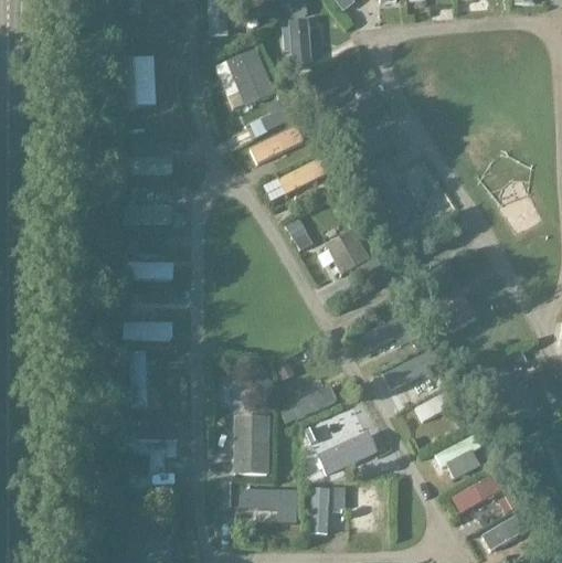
[(476,0),(473,1),(477,14),(496,8),(492,0),(476,0)]
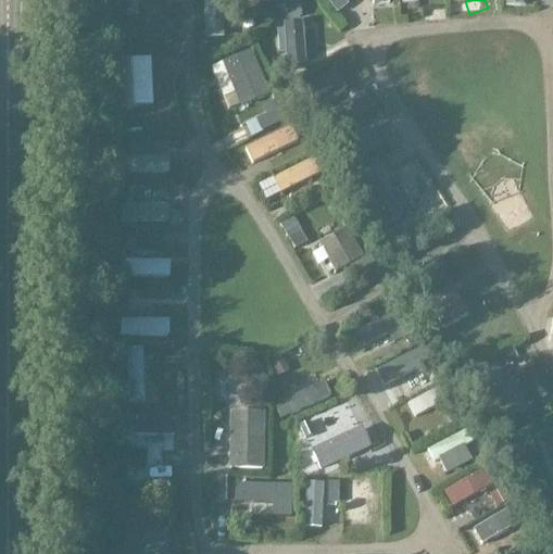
[(255,37),(236,39),(238,61),(259,59),(255,37)]
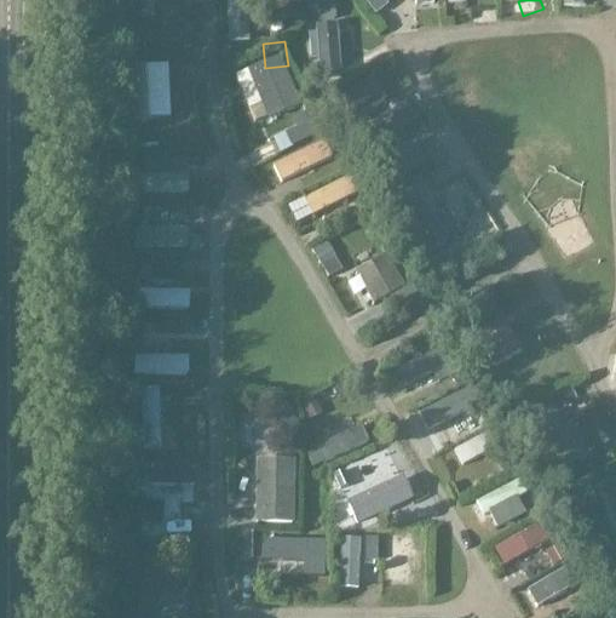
[(340,172),(301,193),(312,211),(350,190),(340,172)]
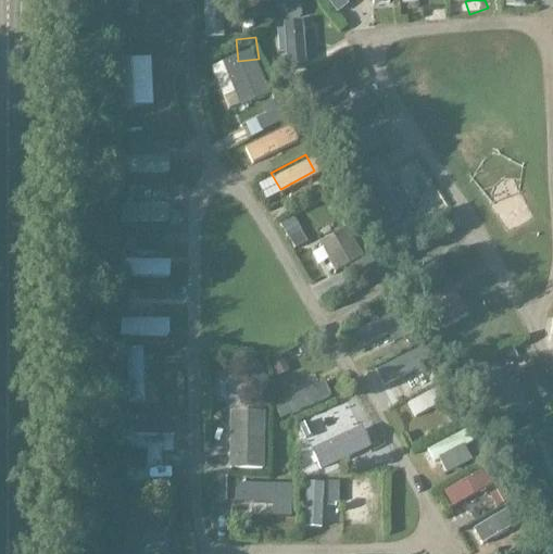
[(508,156),(475,175),(512,241),(545,223),(508,156)]
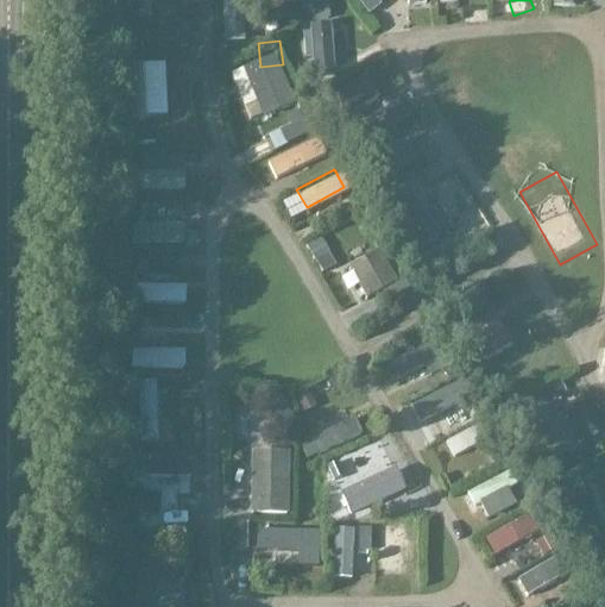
[(183,327),(183,305),(149,305),(149,327),(183,327)]
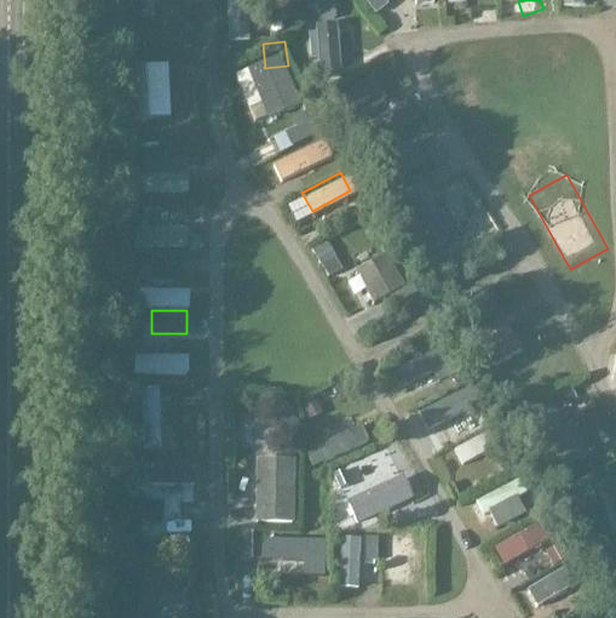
[(483,320),(498,349),(517,341),(502,310),(483,320)]
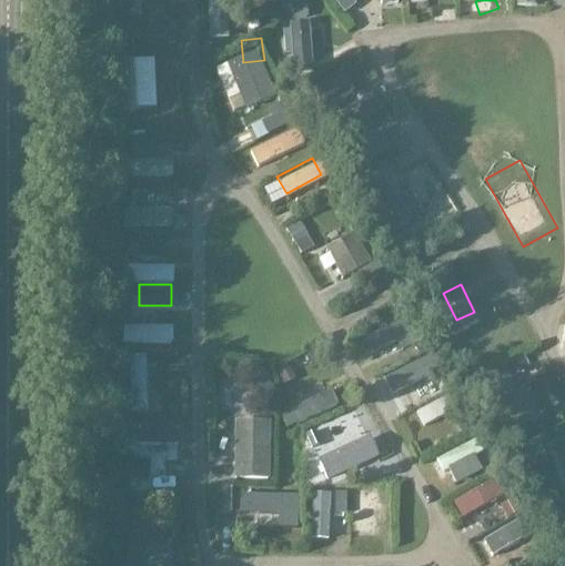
[(135,396),(171,396),(171,382),(135,381),(135,396)]
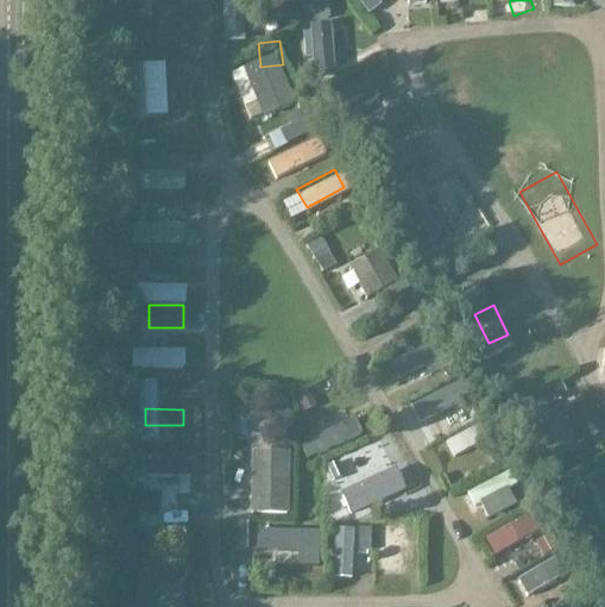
[(457,458),(479,446),(470,427),(447,439),(457,458)]
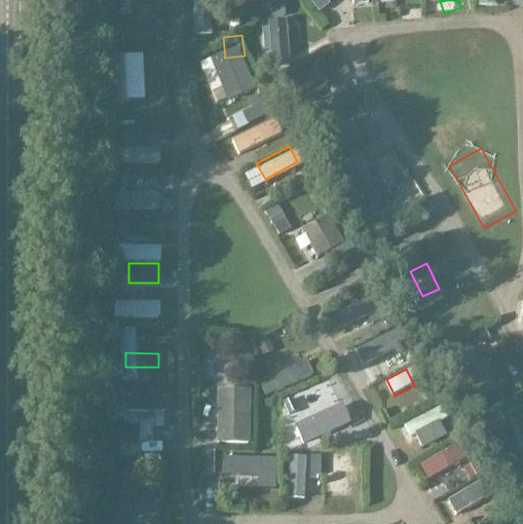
[(250,443),(251,386),(221,386),(220,443),(250,443)]
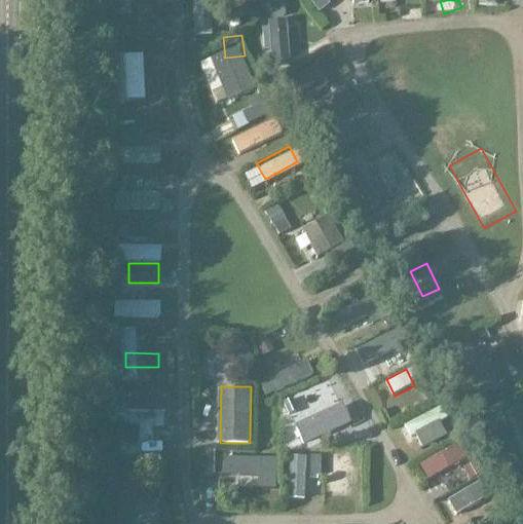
[(128,414),(141,412),(138,393),(125,395),(128,414)]
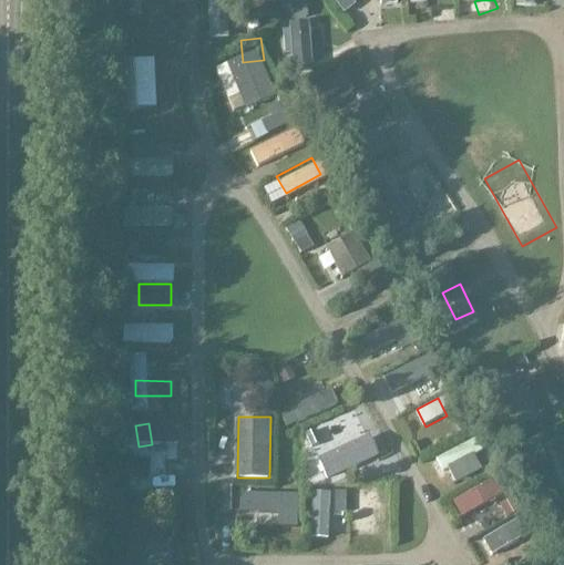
[(147,480),(147,462),(129,462),(129,480),(147,480)]
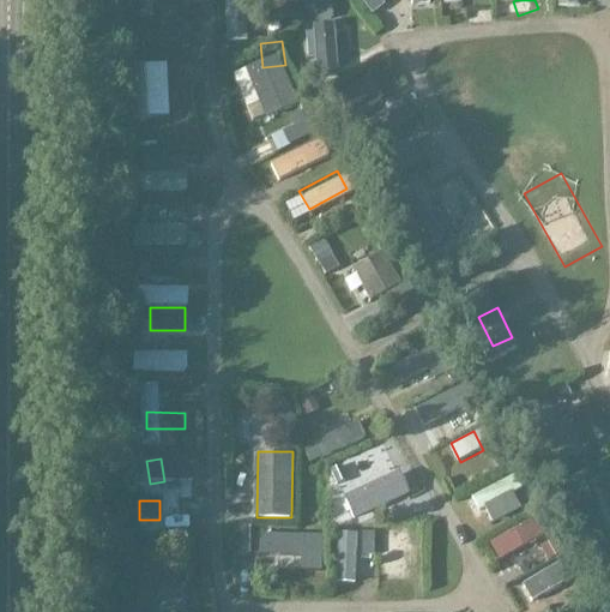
[(385,528),(384,574),(403,574),(404,529),(385,528)]
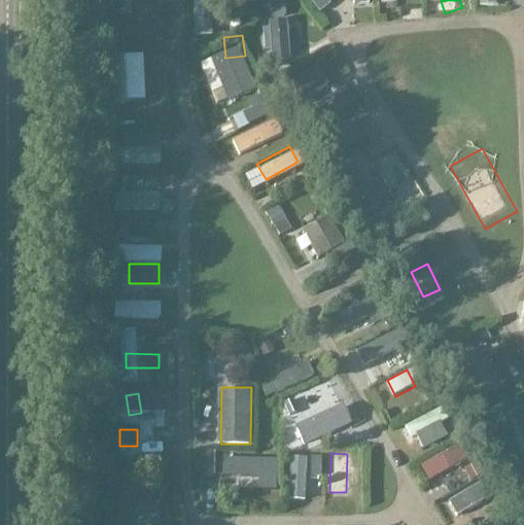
[(295,483),(310,483),(311,454),(297,454),(295,483)]
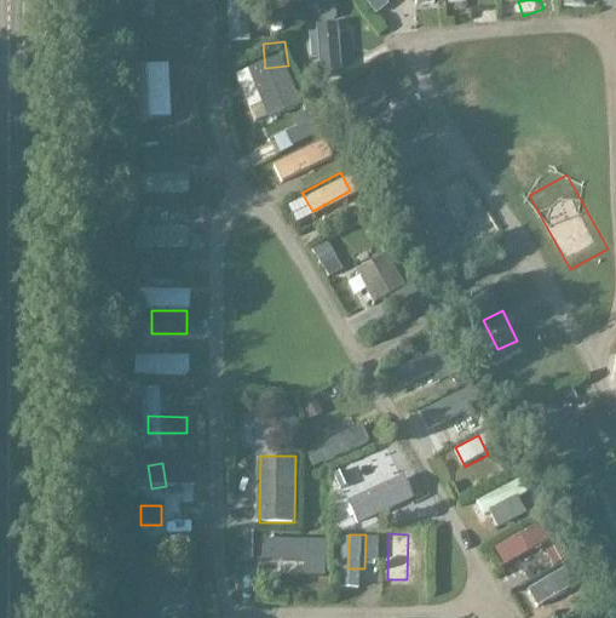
[(262,558),(308,559),(308,568),(326,570),(327,541),(263,538),(262,558)]
